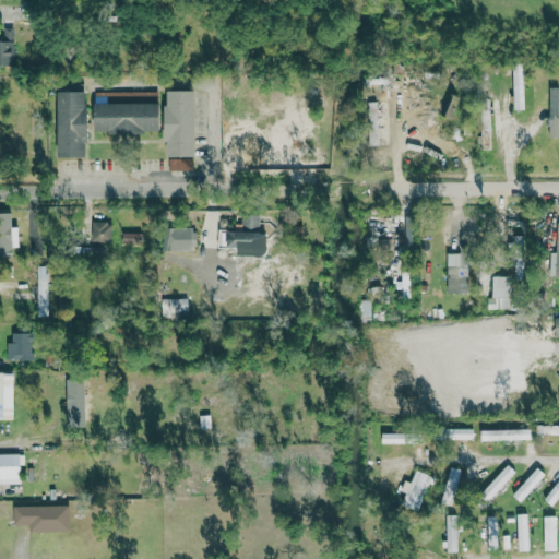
[(0,66),(14,66),(13,27),(2,27),(3,42),(0,42),(0,66)]
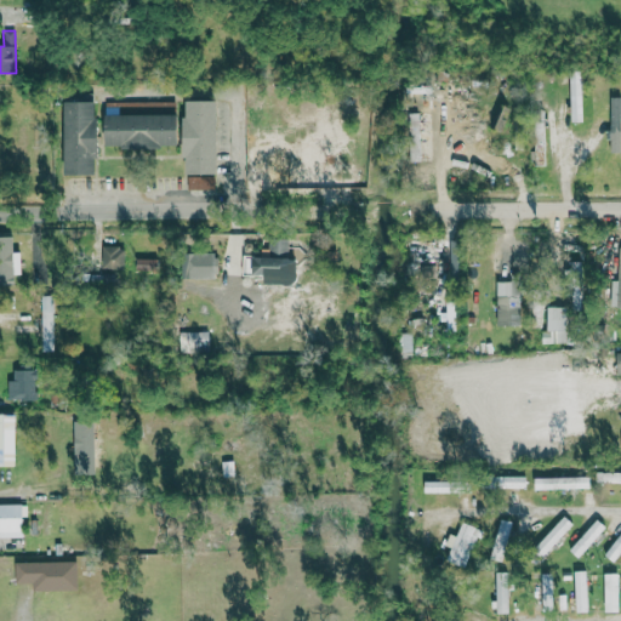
[(571,123),(581,121),(580,79),(570,79),(571,123)]
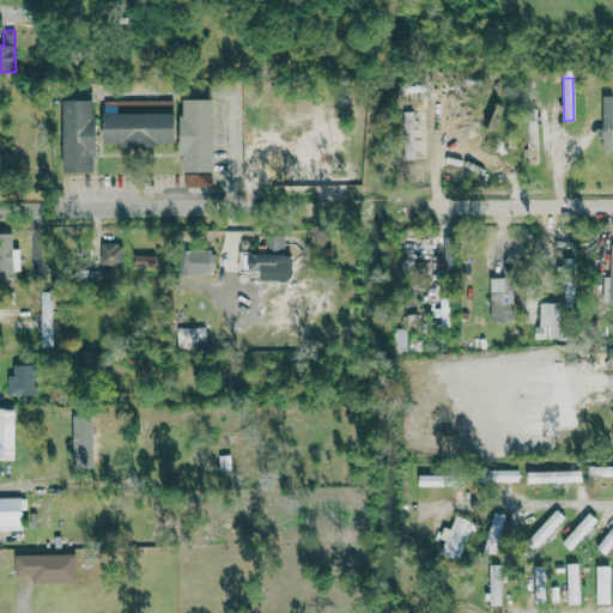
[(601,151),(612,151),(612,114),(612,96),(602,96),(601,151)]
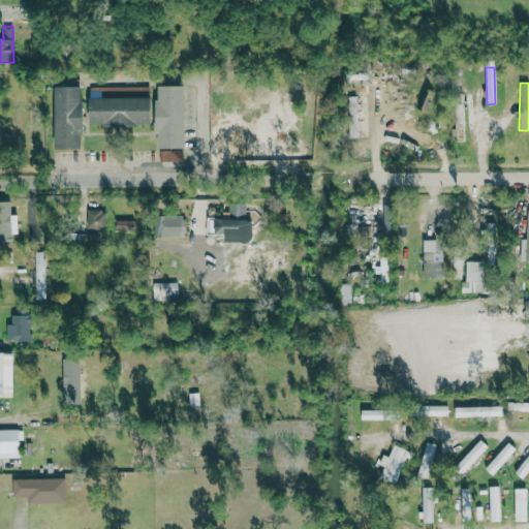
[(82,87),(54,87),(55,150),(83,150),(82,87)]
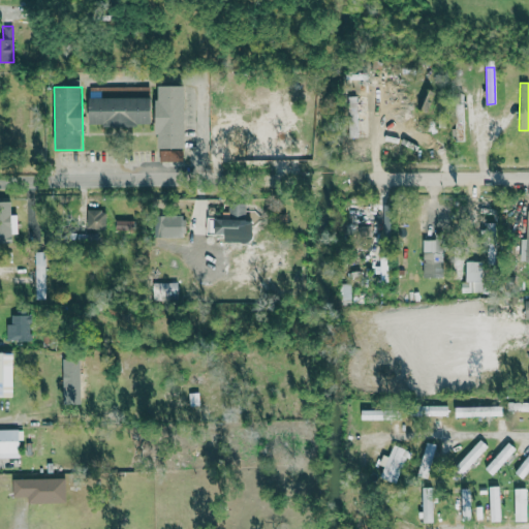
[(151,87),(97,87),(97,91),(89,91),(89,125),(151,125),(151,87)]
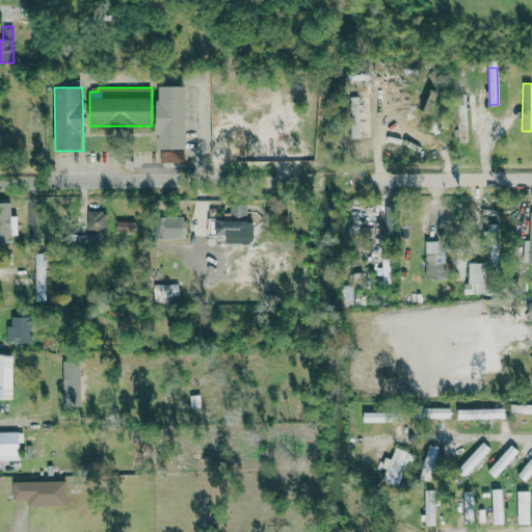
[(185,150),(186,87),(158,87),(158,150),(185,150)]
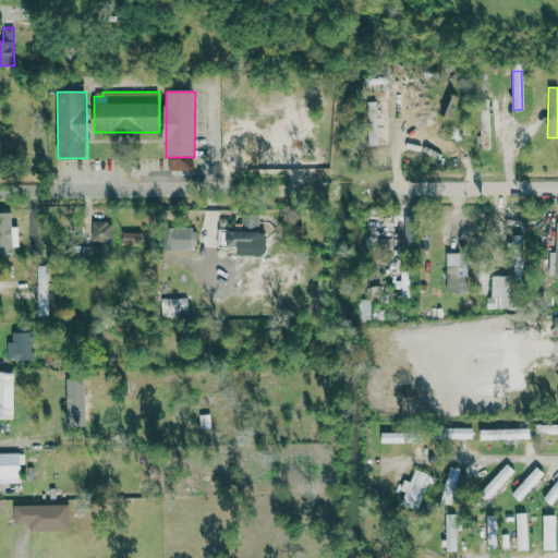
[(388,118),(376,118),(376,101),(367,101),(367,146),(378,145),(378,141),(388,141),(388,118)]
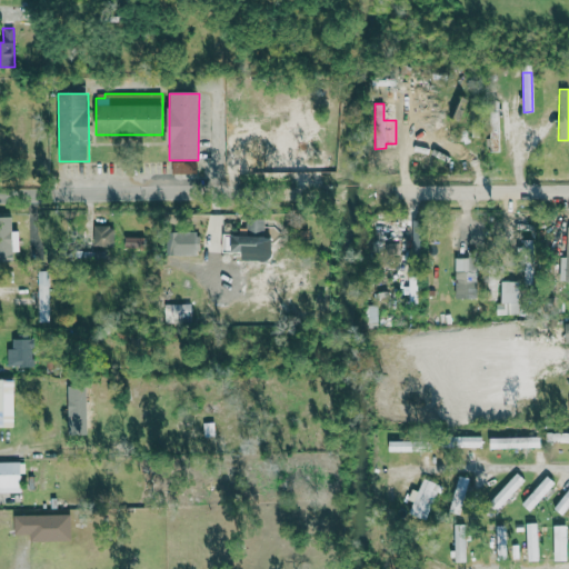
[(19,252),(19,231),(11,231),(11,217),(0,217),(0,261),(12,261),(12,252),(19,252)]
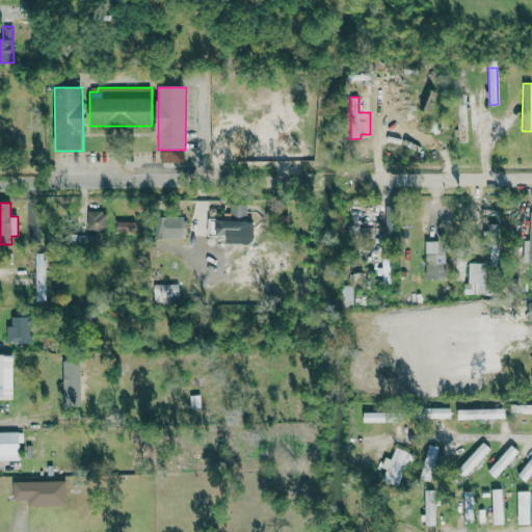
[(216,236),(227,237),(227,243),(253,244),(254,222),(246,221),(247,205),(230,204),(230,213),(223,213),(223,220),(217,220),(216,236)]
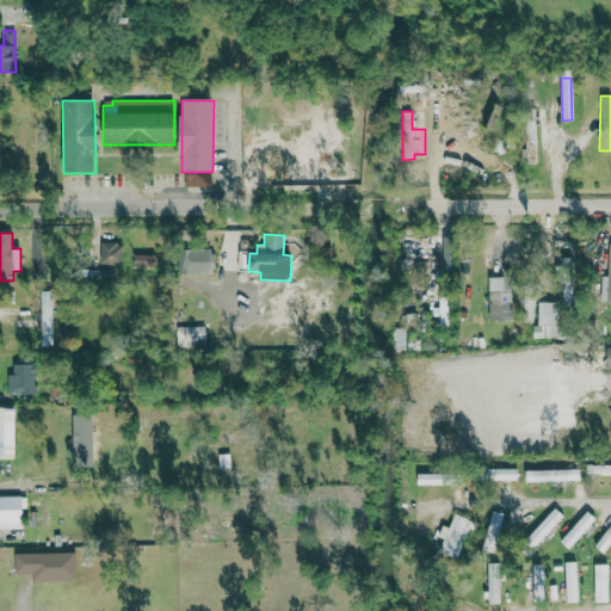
[(122,242),(99,242),(99,266),(122,265),(122,242)]
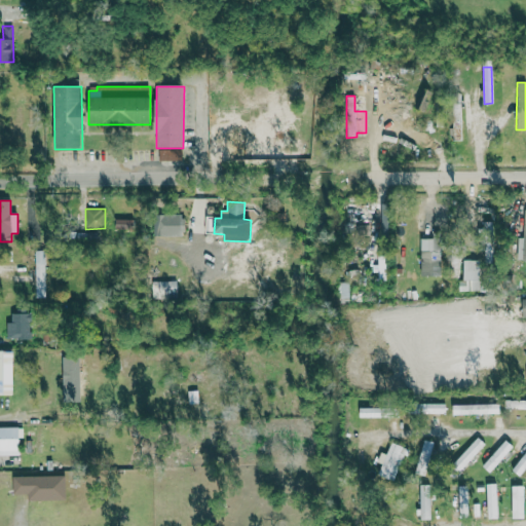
[(184,215),(153,216),(153,236),(184,236),(184,215)]
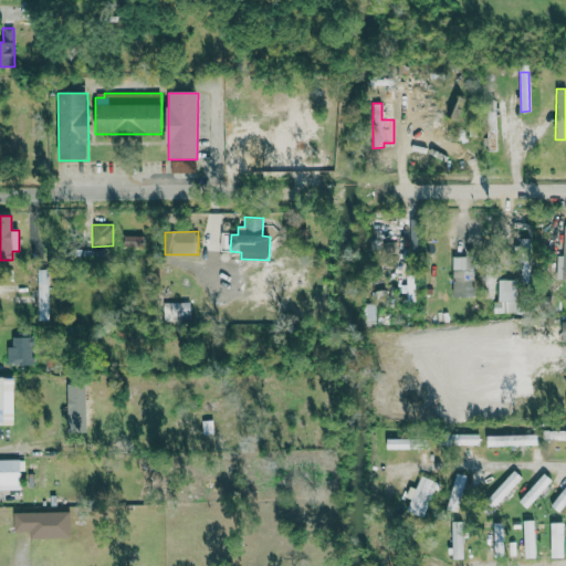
[(143,247),(143,237),(124,236),(124,247),(143,247)]
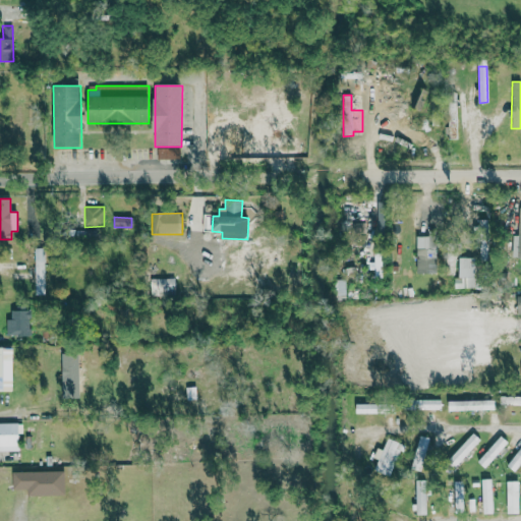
[(417,274),(438,273),(438,236),(416,236),(417,274)]
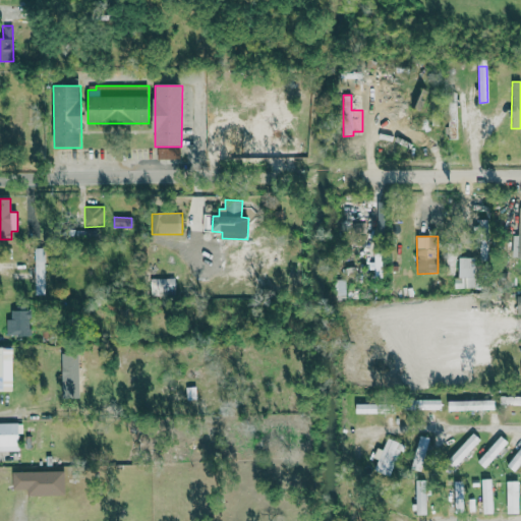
[(36,295),(45,295),(44,248),(35,248),(36,295)]
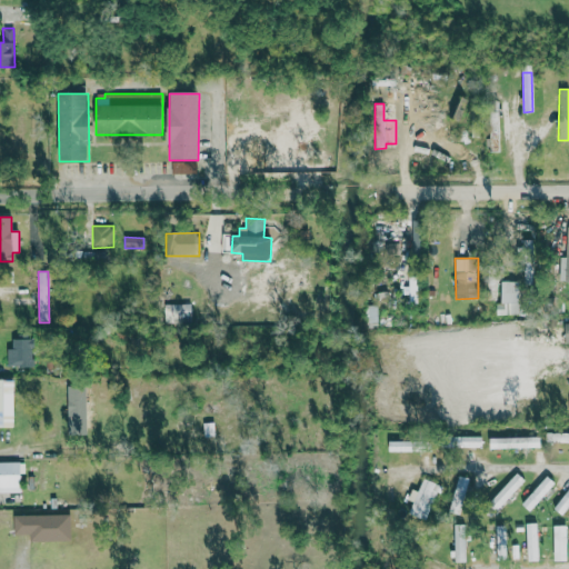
[(497,315),(518,315),(519,281),(501,281),(501,303),(497,303),(497,315)]
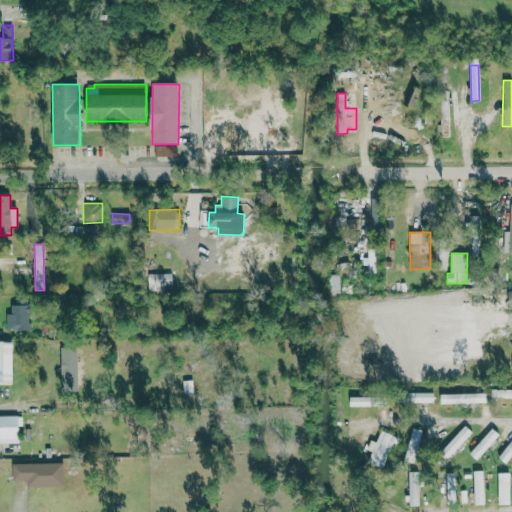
[(172,273),(148,274),(148,288),(172,287),(172,273)]
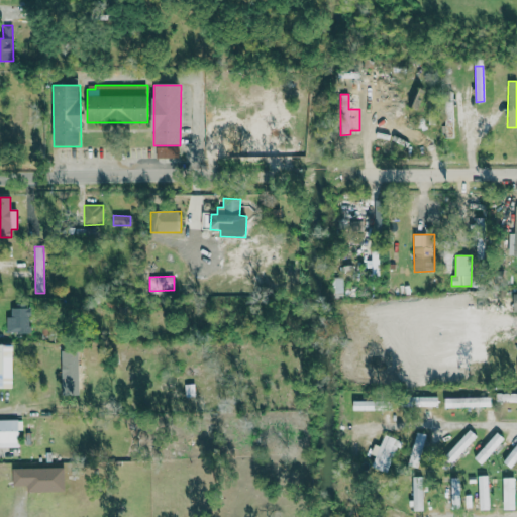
[(343,278),(333,277),(332,297),(342,297),(343,278)]
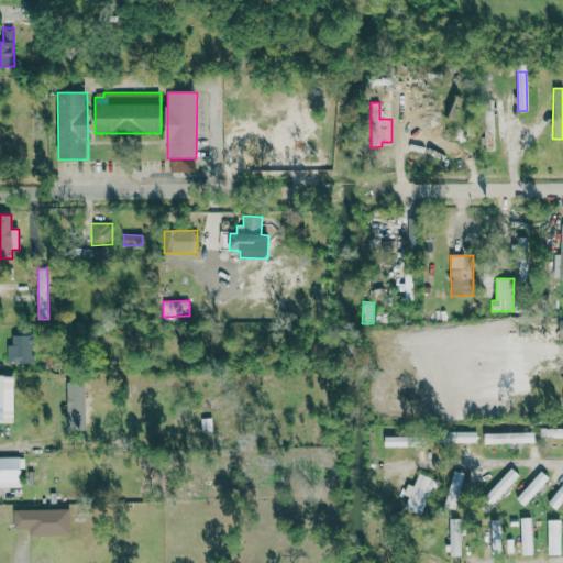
[(8,363),(33,363),(32,335),(12,337),(12,345),(7,345),(8,363)]
